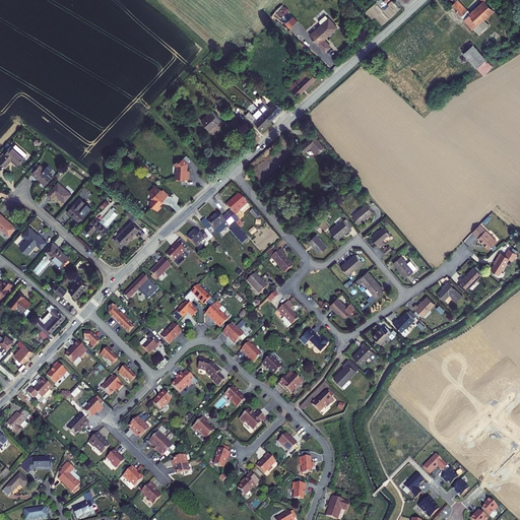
[(380,0),(377,3),(385,10),(389,6),(393,2),(391,0),(380,0)]
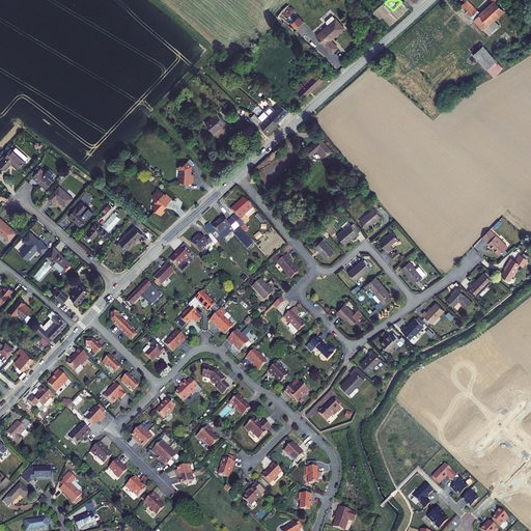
[(476,11),(466,0),(460,5),(471,17),(476,11)]
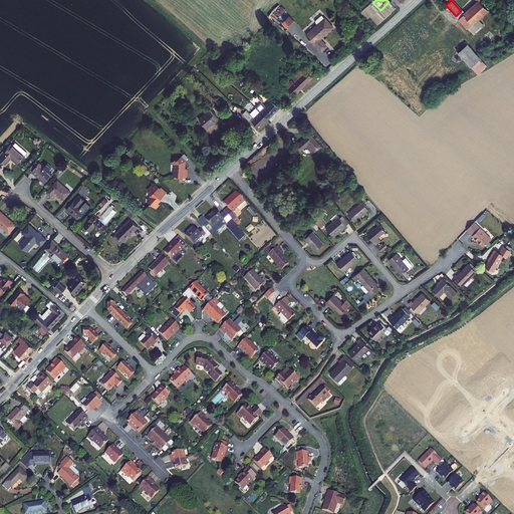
[(447,0),(449,1),(449,0),(477,0),(479,1),(459,19),(468,29),(468,28),(473,33),(483,24),(478,19),(490,9),(481,0),(447,0)]
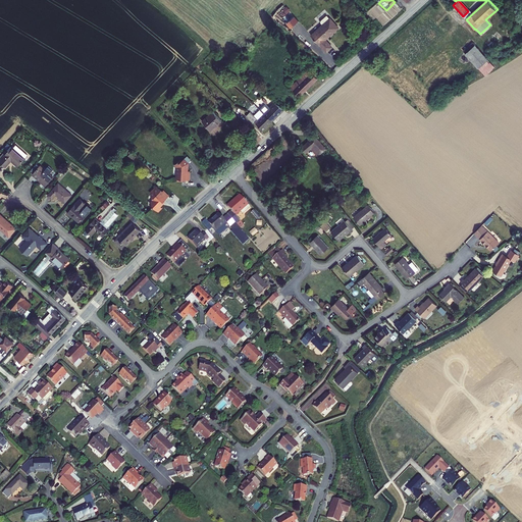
[(286,7),(280,12),(283,16),(291,11),(286,7)]
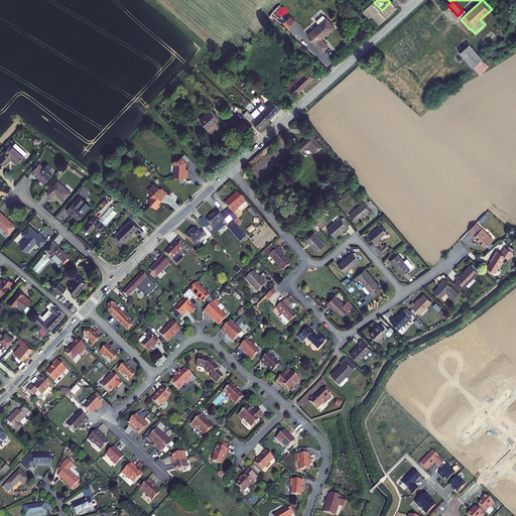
[(326,18),(323,15),(315,21),(318,24),(326,18)]
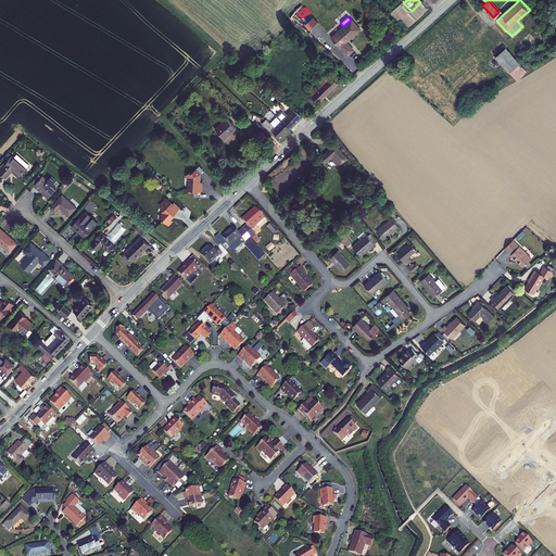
[(351,20),(343,26),(331,38),(340,48),(341,48),(348,55),(354,50),(346,42),(359,29),(351,20)]
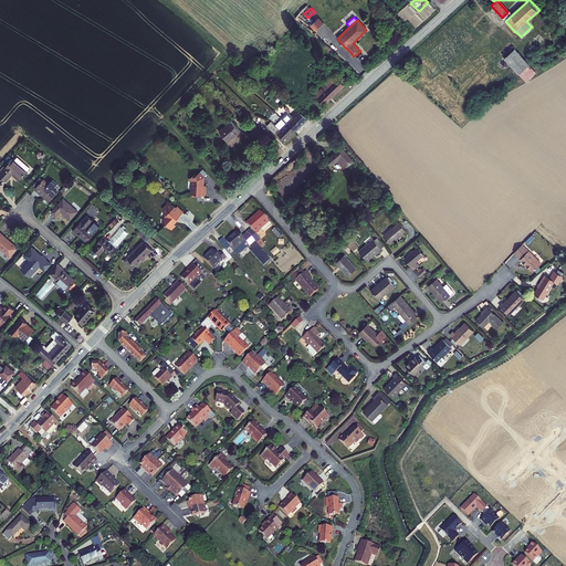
[(520,74),(530,65),(513,46),(502,55),(520,74)]
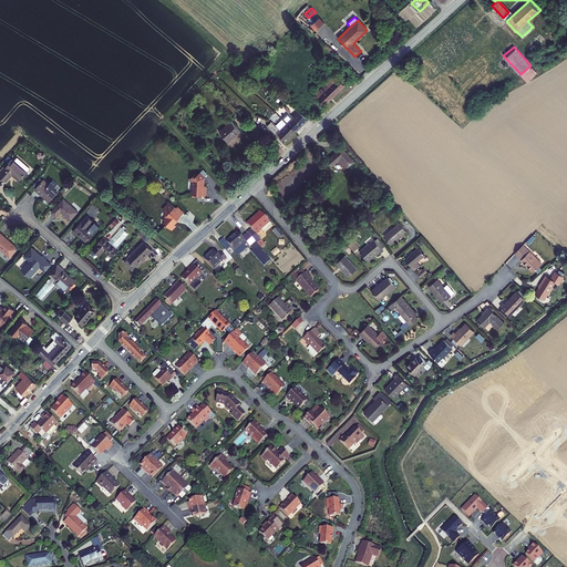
[(531,65),(521,74),(522,76),(527,82),(537,73),(531,65)]
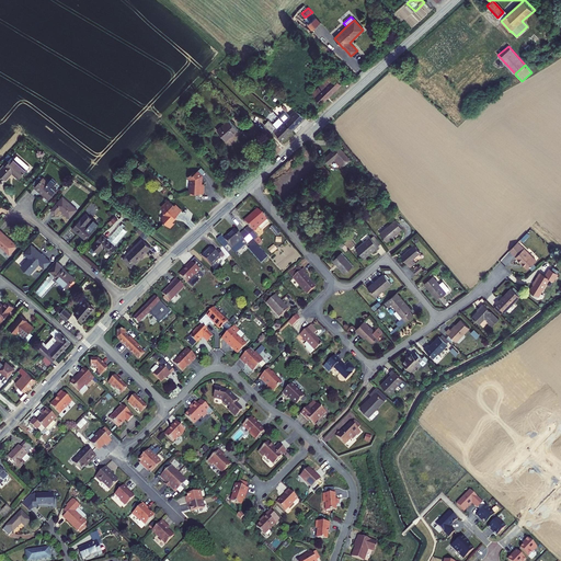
[(345,80),(340,73),(330,83),(327,80),(311,94),(321,104),(345,80)]
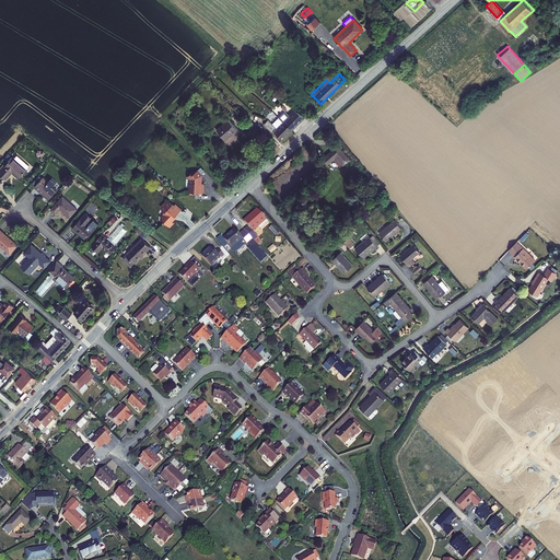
[(282,121),(291,131),(296,126),(299,125),(305,119),(294,111),(290,116),(282,121)]
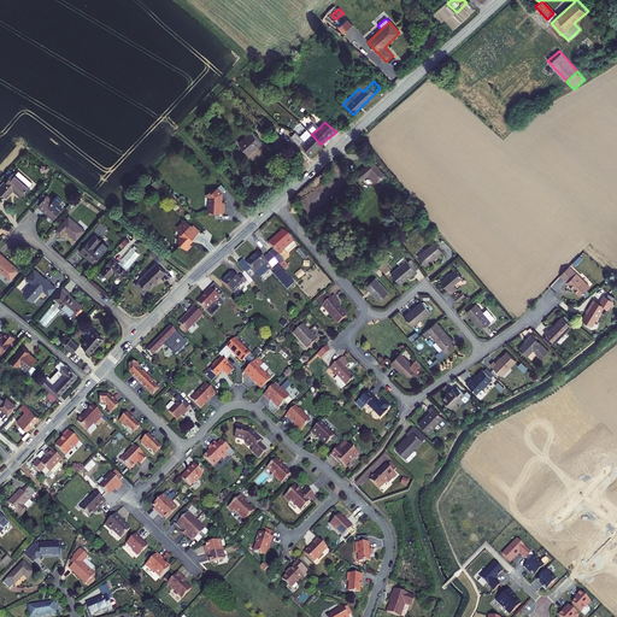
[(315,123),(307,130),(311,134),(319,128),(315,123)]
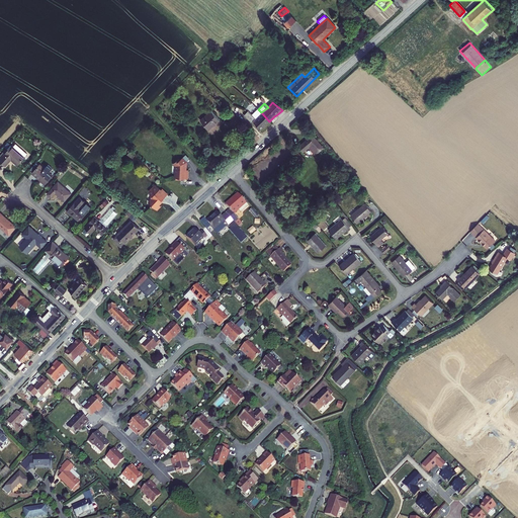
[(255,118),(261,112),(258,109),(252,115),(255,118)]
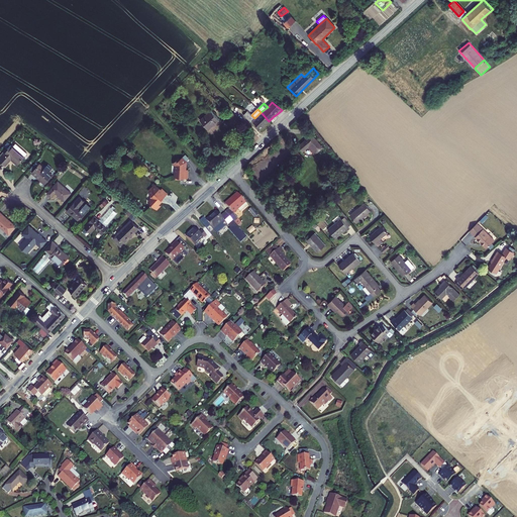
[(208,129),(219,120),(211,110),(200,119),(204,124),(208,129)]
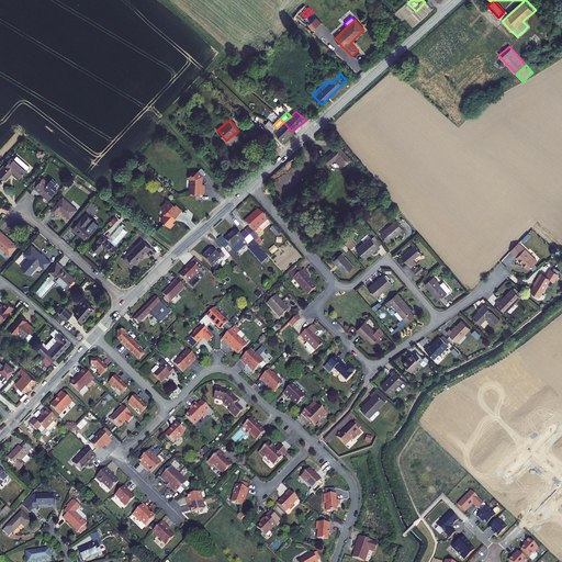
[(274,132),(277,128),(273,125),(269,121),(265,125),(272,133),(274,132)]
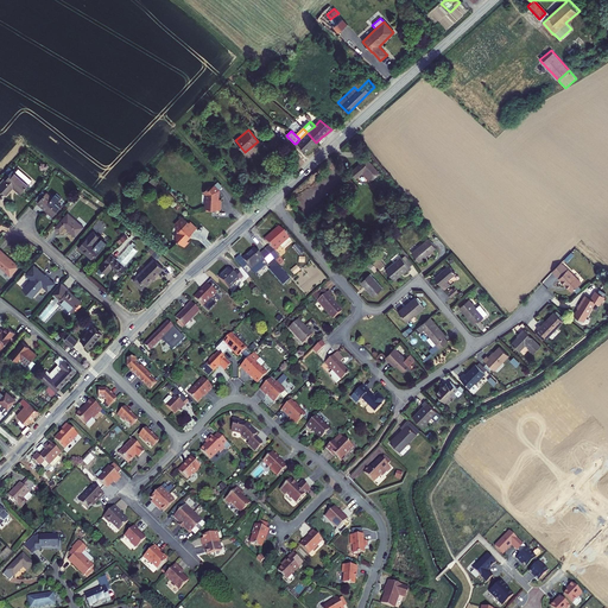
[(306,132),(299,139),(297,143),(298,144),(302,147),(299,149),(305,153),(316,143),(306,132)]
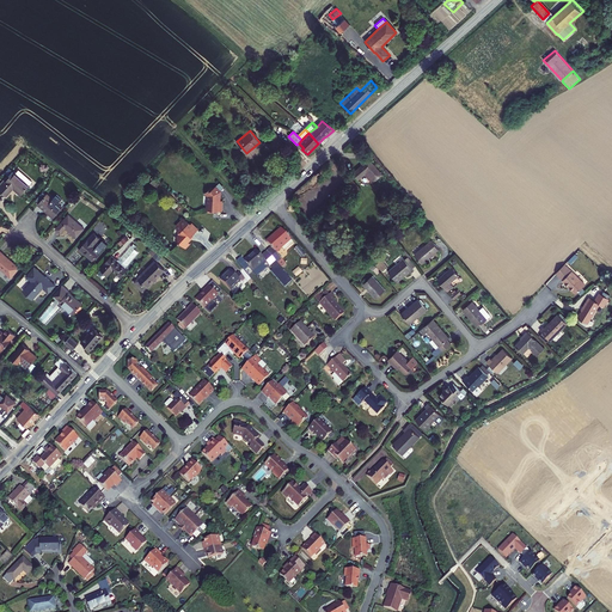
[(381,175),(369,160),(354,173),(359,179),(366,173),(373,183),(381,175)]
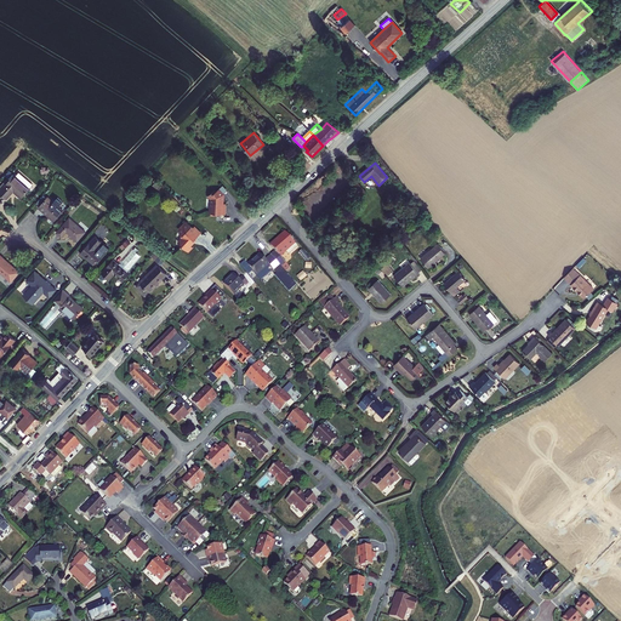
[(16,177),(29,188),(33,184),(20,172),(16,177)]
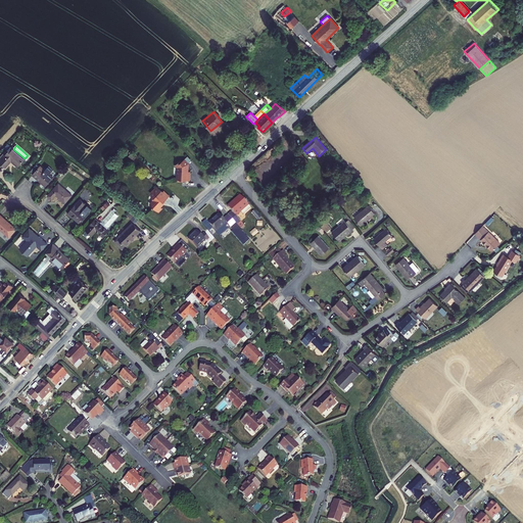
[(25,159),(25,158),(13,149),(12,148),(5,155),(0,160),(0,162),(5,168),(11,160),(18,167),(25,159)]
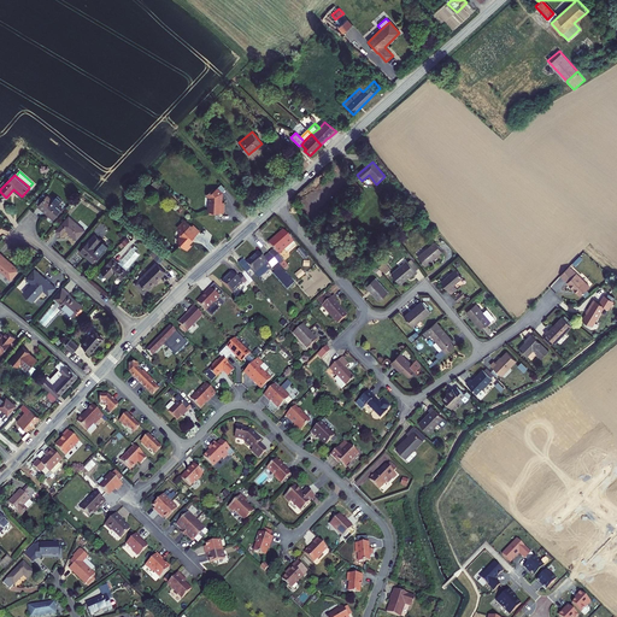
[(213,191),(212,189),(206,194),(211,199),(210,200),(210,205),(209,206),(207,209),(207,212),(210,212),(210,215),(215,215),(216,213),(224,213),(224,203),(222,203),(222,199),(221,198),(221,195),(221,194),(217,188),(213,191)]
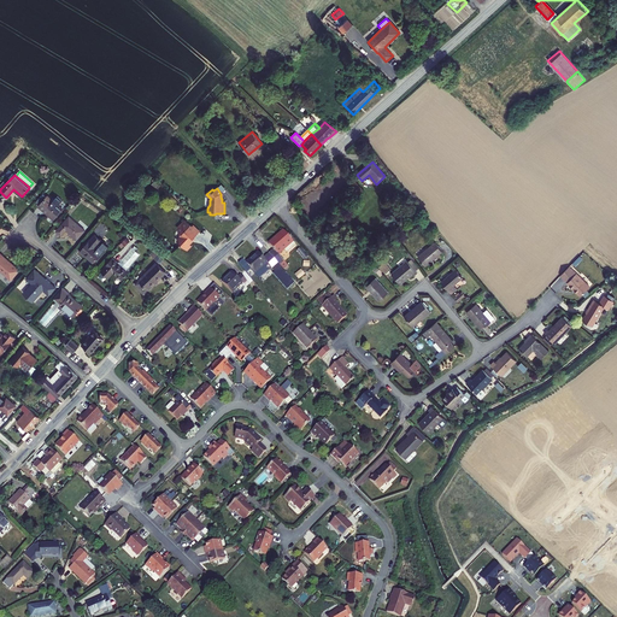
[(36,201),(40,204),(46,197),(43,194),(36,201)]
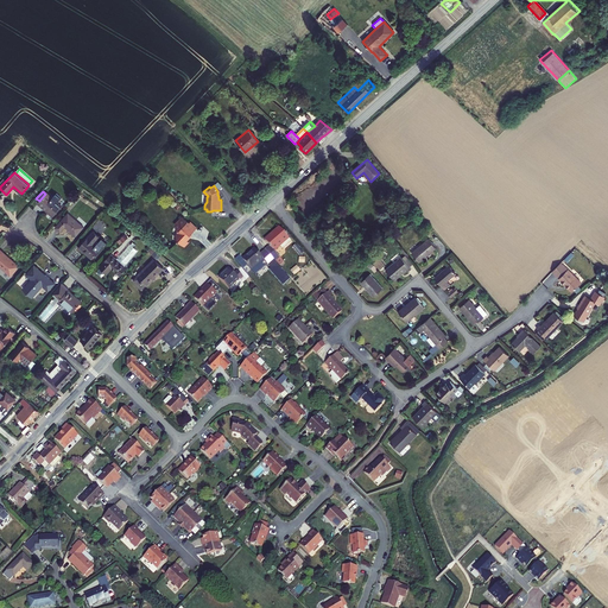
[(37,203),(54,217),(62,207),(56,201),(61,197),(55,192),(51,197),(46,192),(45,194),(39,201),(37,203)]
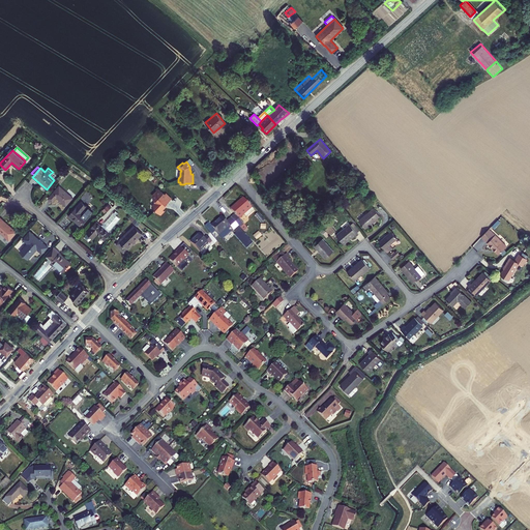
[(57,198),(66,206),(74,198),(60,186),(49,199),(53,202),(57,198)]
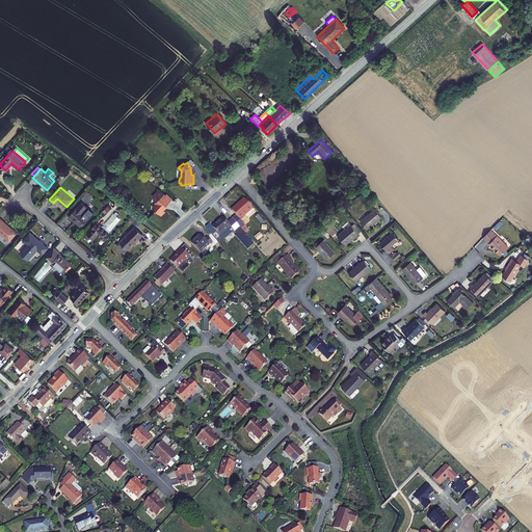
[(165,211),(163,210),(168,205),(167,204),(173,200),(166,193),(166,194),(159,189),(154,195),(157,197),(156,198),(158,200),(156,203),(157,204),(153,208),(161,215),(165,211)]
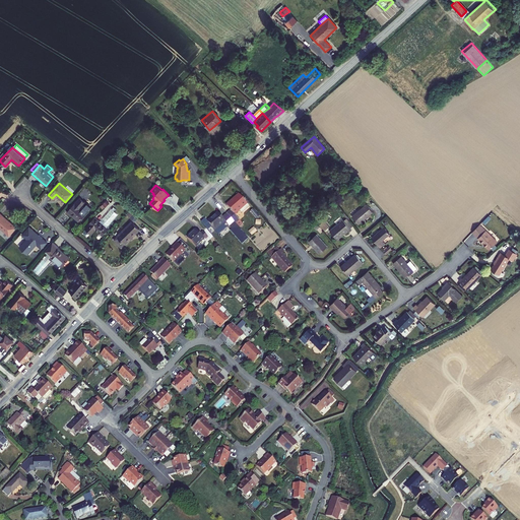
[(241,193),(240,195),(247,204),(249,202),(241,193)]
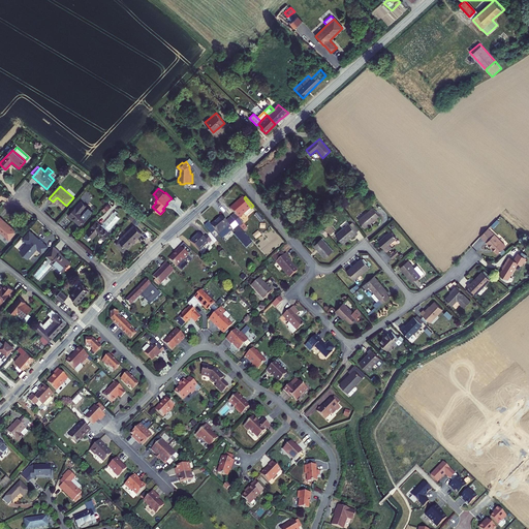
[(235,214),(239,218),(244,214),(251,208),(244,198),(230,209),(235,214)]
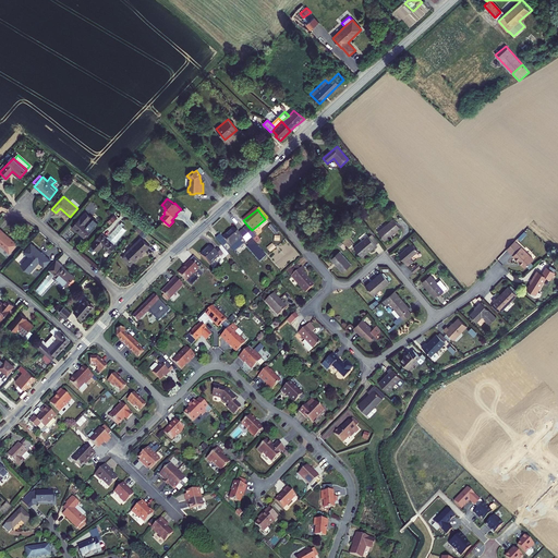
[(92,218),(86,213),(73,228),(76,232),(77,230),(86,238),(94,230),(92,228),(87,223),(92,218)]
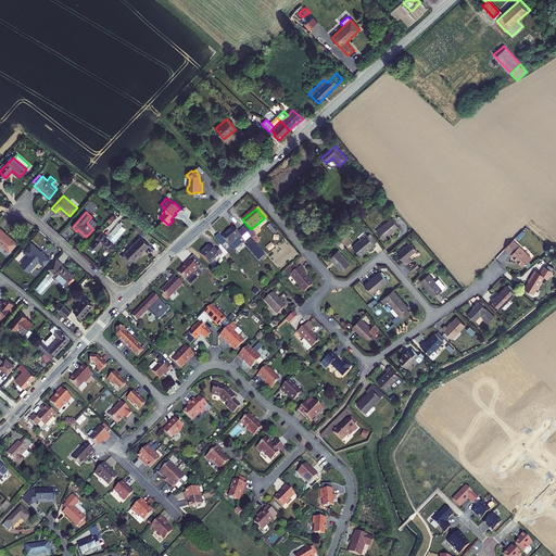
[(117,217),(114,214),(108,220),(110,223),(112,220),(113,222),(117,217)]
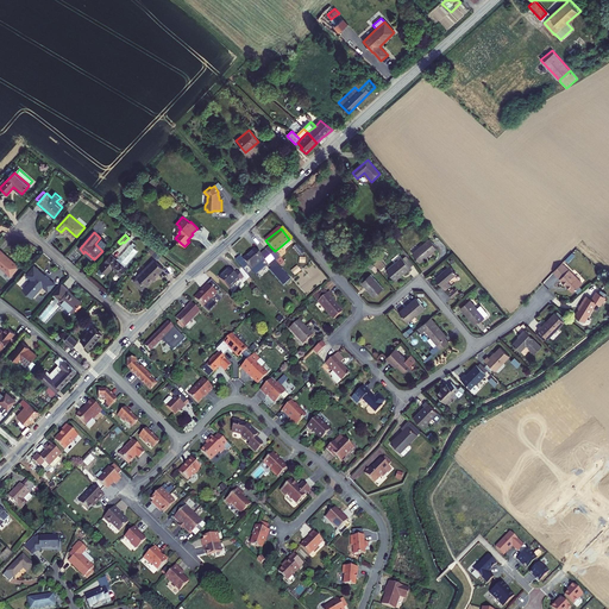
[(107,240),(102,237),(101,238),(100,238),(95,244),(100,249),(104,245),(107,240)]
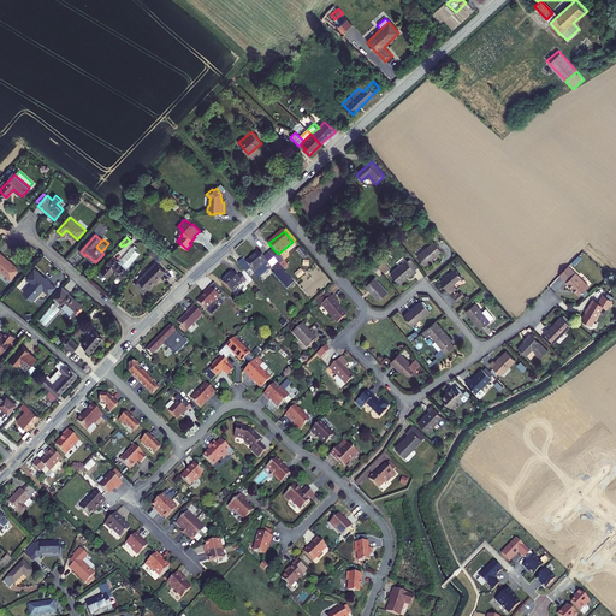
[(295,243),(292,242),(284,249),(286,252),(295,243)]
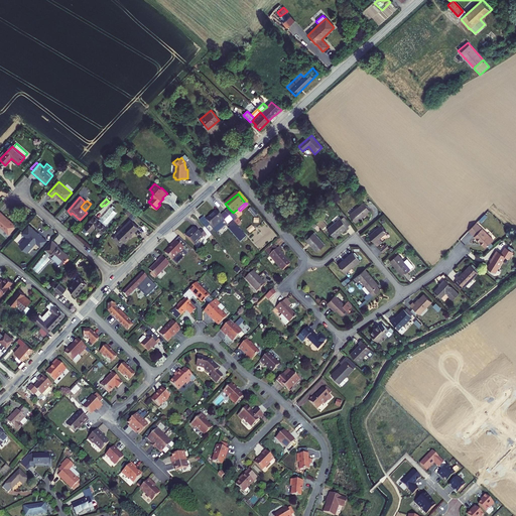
[(370,211),(364,204),(350,216),(356,223),(370,211)]
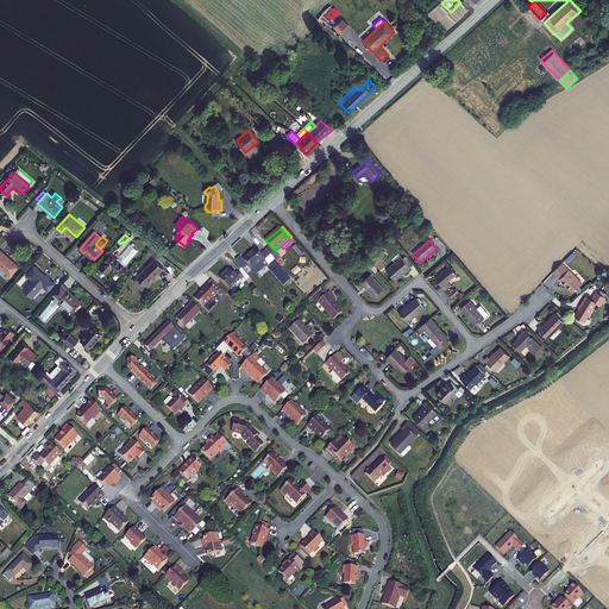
[(301,256),(303,253),(295,245),(293,248),(301,256)]
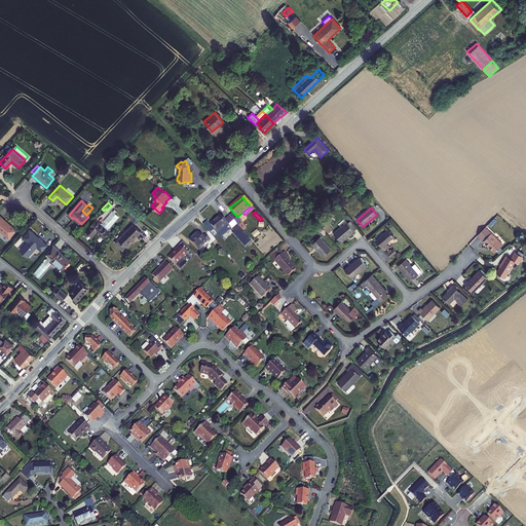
[(242,223),(237,217),(233,213),(230,216),(238,226),(242,223)]
